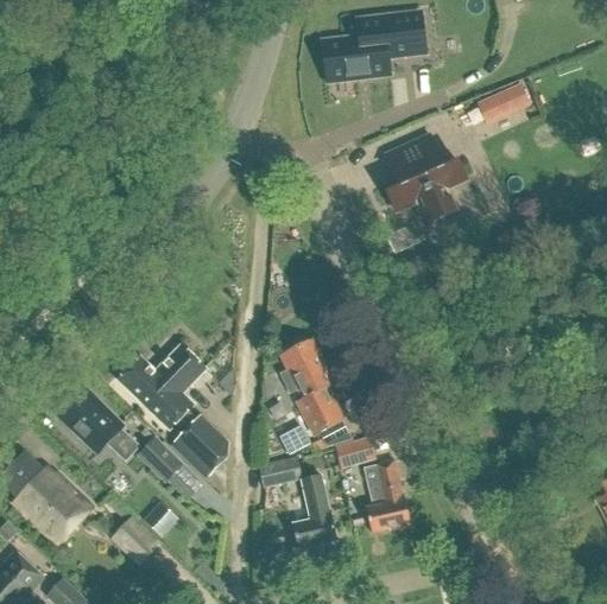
[(421,13),(358,20),(360,38),(323,43),(328,82),(391,74),(389,57),(425,51),(421,13)]
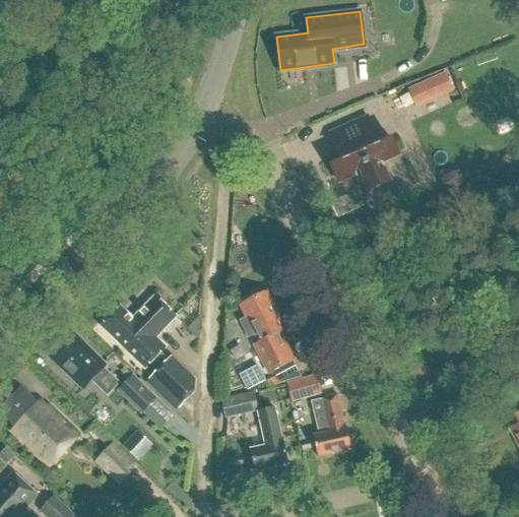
[(459,28),(457,46),(471,47),(472,30),(459,28)]
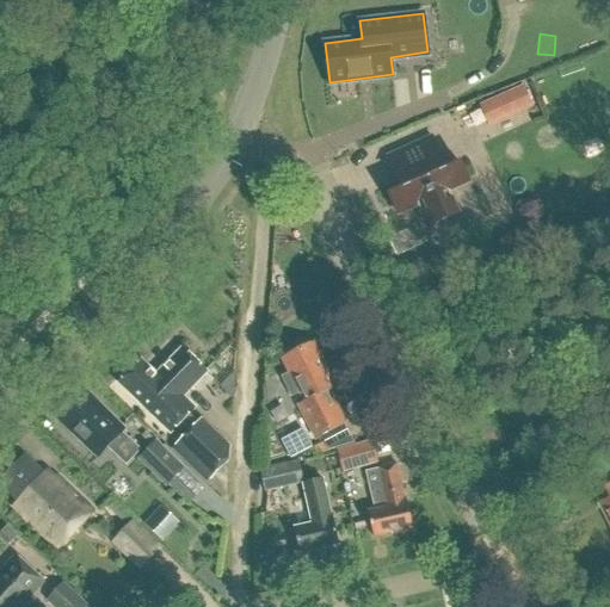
[(501,94),(512,116),(534,106),(524,84),(501,94)]
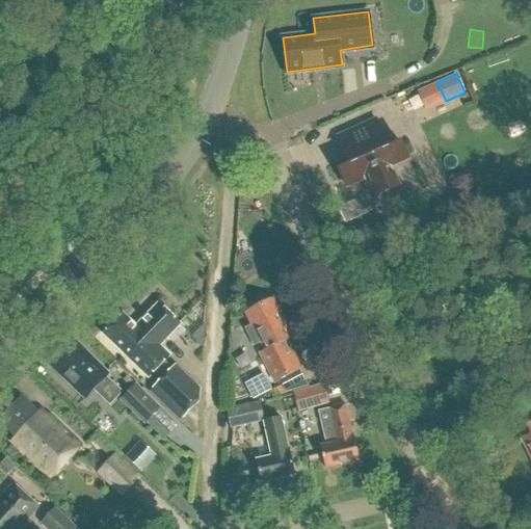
[(388,144),(375,117),(337,134),(349,161),(338,166),(346,185),(363,177),(371,195),(399,183),(391,165),(407,157),(399,139),(388,144)]
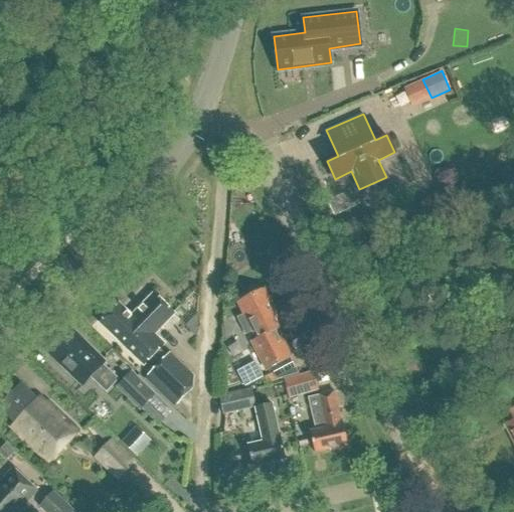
[(262,286),(235,299),(241,311),(236,314),(245,332),(250,329),(254,336),(249,339),(264,366),(269,364),(290,353),(276,326),(281,323),(262,286)]
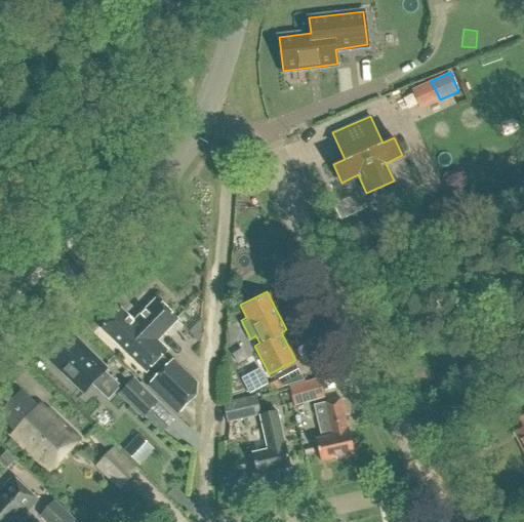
[(120,308),(102,327),(147,370),(167,349),(157,339),(177,318),(156,297),(133,321),(120,308)]
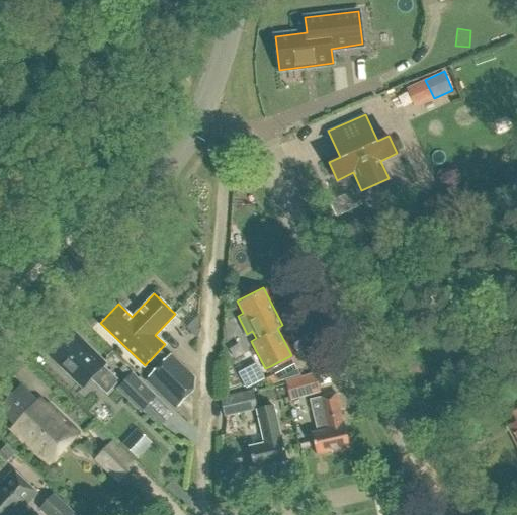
[(84,344),(70,332),(49,354),(82,387),(90,377),(106,393),(119,378),(104,364),(106,362),(85,343),(84,344)]
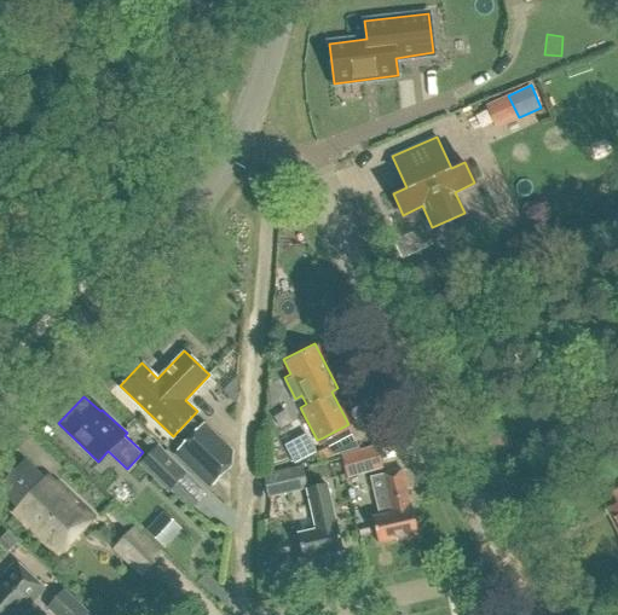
[(190,434),(174,451),(209,485),(225,468),(232,460),(234,450),(203,421),(190,434)]
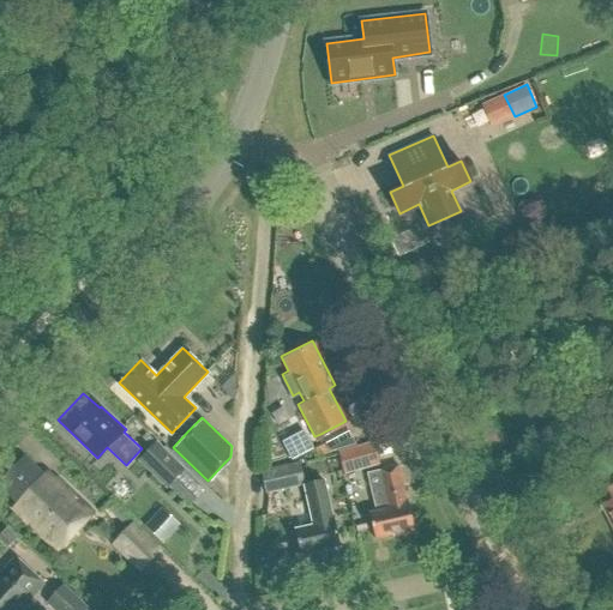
[(292,457),(313,446),(305,429),(282,440),(292,457)]
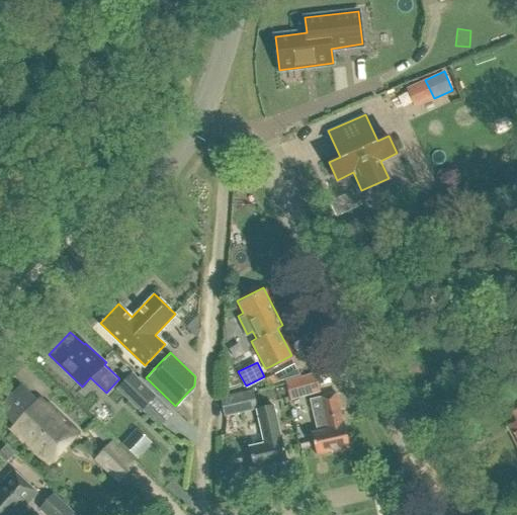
[(141,412),(157,395),(133,370),(116,388),(141,412)]
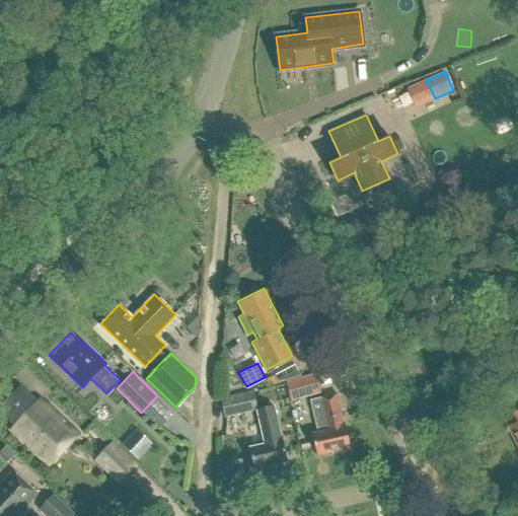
[(266,387),(277,382),(274,374),(263,379),(266,387)]
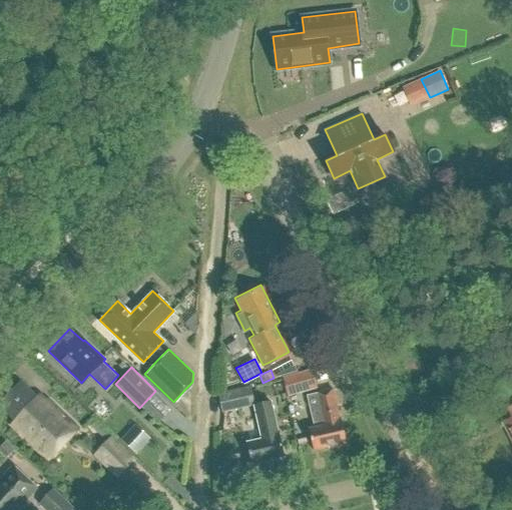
[(288,396),(318,388),(313,371),(284,379),(288,396)]
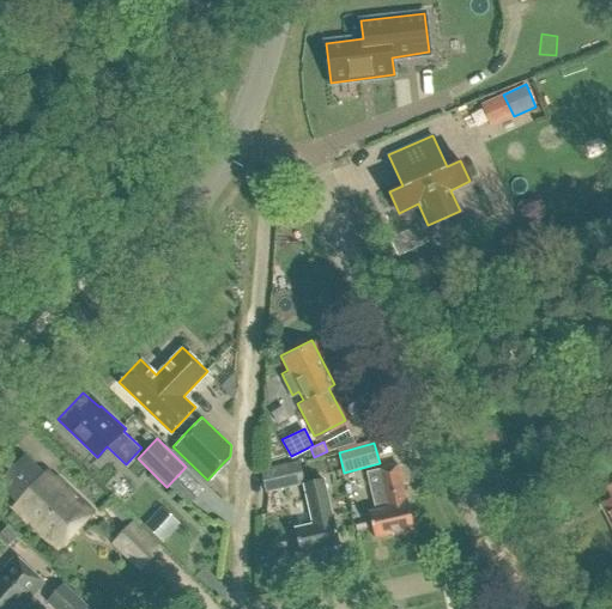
[(52,481),(25,455),(0,481),(18,499),(13,505),(59,547),(94,510),(58,475),(52,481)]
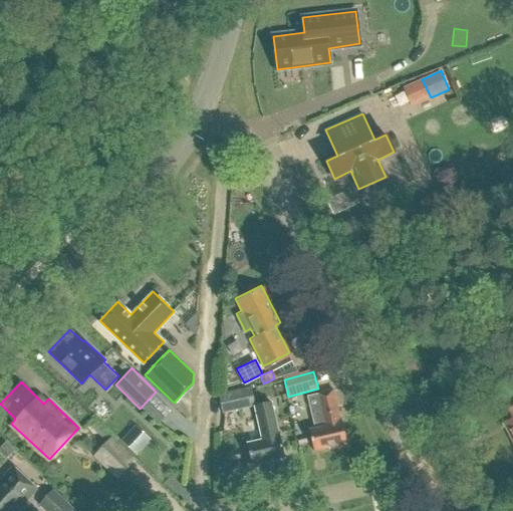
[(255,406),(254,405),(250,387),(220,394),(224,413),(255,406)]
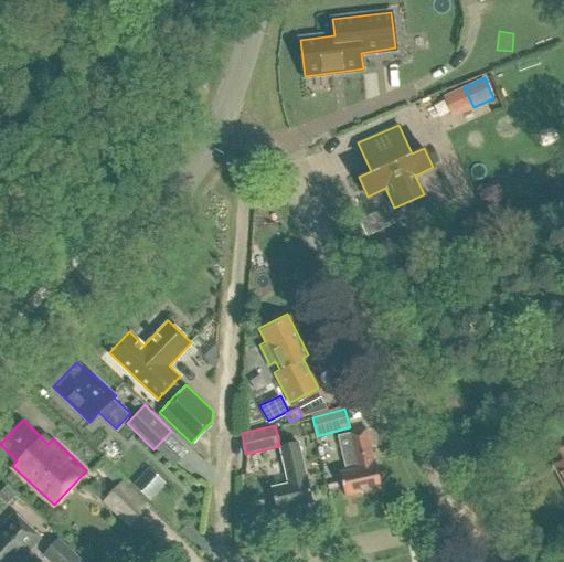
[(353,467),(340,470),(346,494),(381,486),(374,456),(373,457),(365,426),(348,430),(349,432),(337,435),(342,462),(351,459),(353,467)]
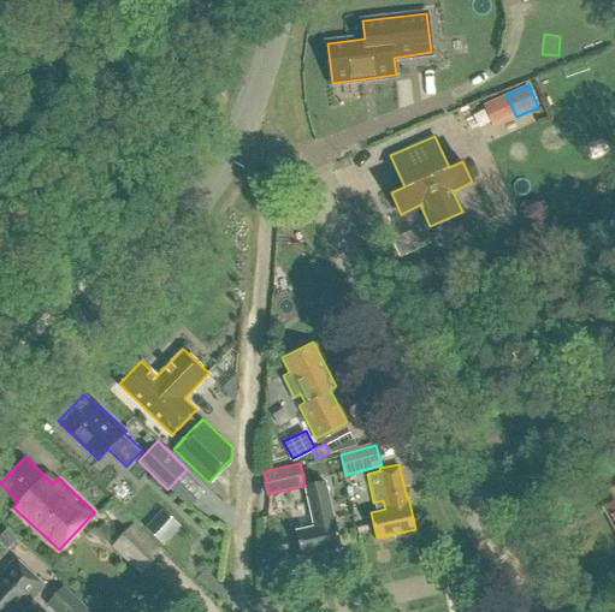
[(305,485),(306,486),(314,526),(296,529),(302,554),(341,546),(333,515),(332,516),(325,481),(305,485)]
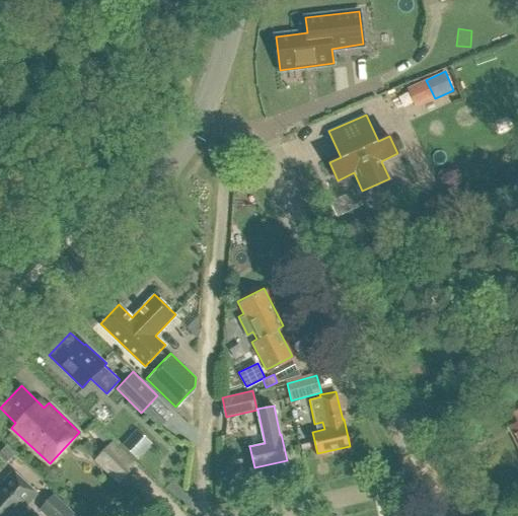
[(137,457),(151,443),(142,434),(128,449),(137,457)]
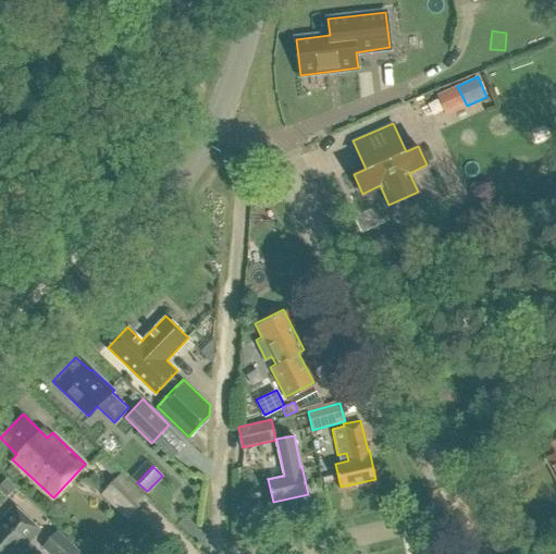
[(130,518),(149,499),(120,472),(101,493),(130,518)]
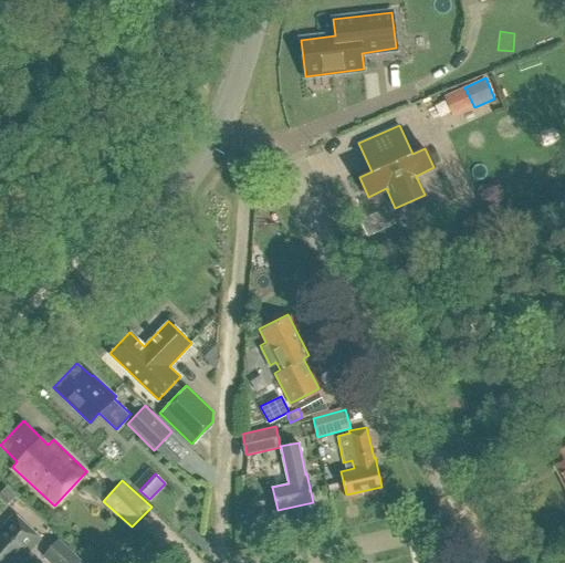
[(27,552),(41,538),(13,511),(0,525),(0,562),(10,562),(24,549),(27,552)]
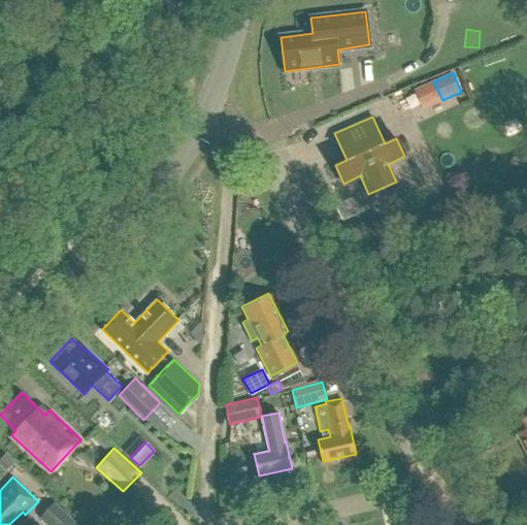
[(46,524),(74,524),(76,523),(55,502),(40,518),(46,524)]
